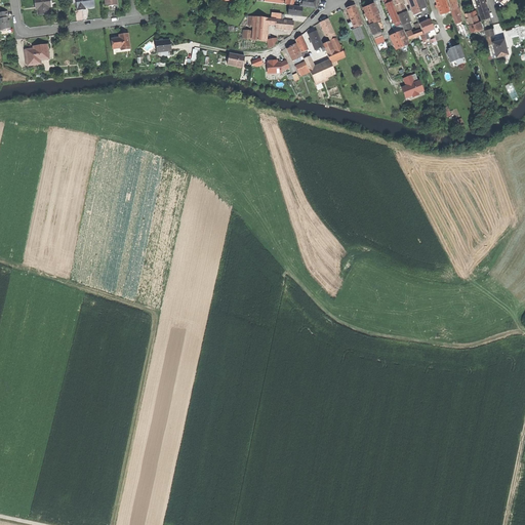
[(49,0),(35,0),(36,4),(37,9),(38,9),(39,14),(51,13),(49,0)]
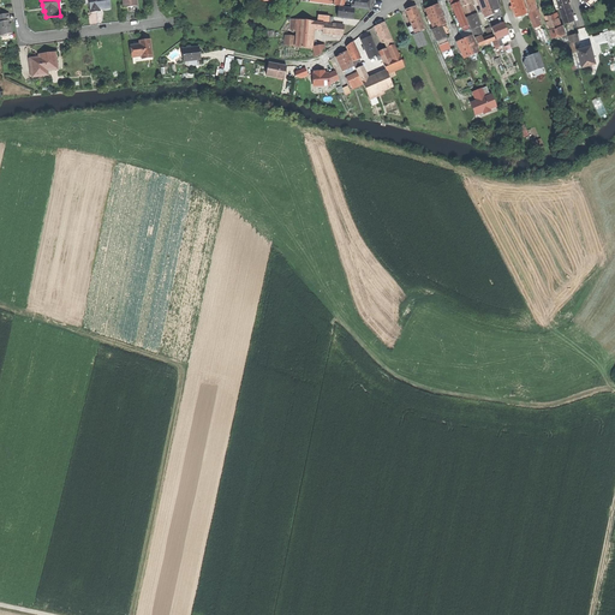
[(89,0),(90,4),(90,13),(99,12),(97,10),(100,10),(112,9),(109,0),(89,0)]
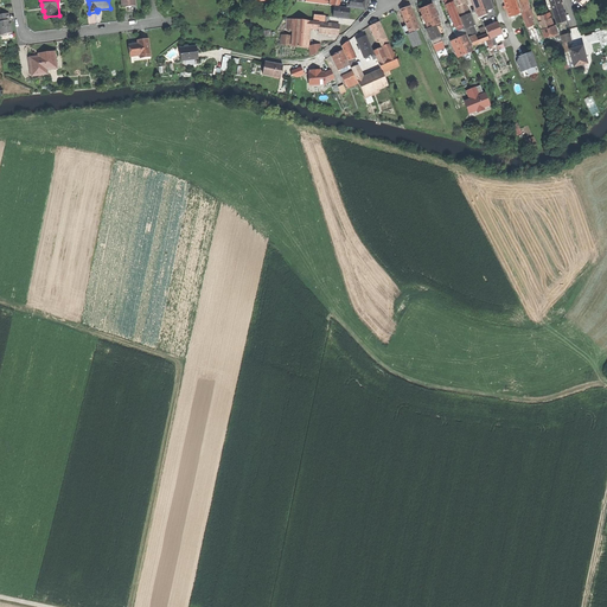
[(485,10),(486,12),(493,10),(489,0),(471,0),(477,12),(485,10)]
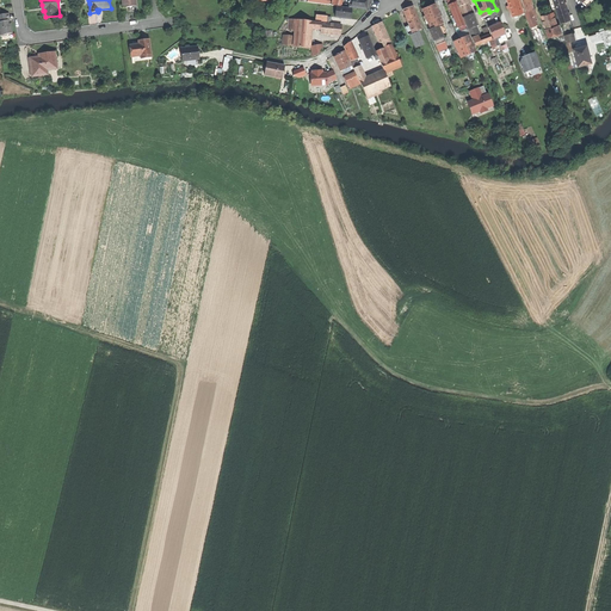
[(506,0),(512,16),(524,12),(519,0),(506,0)]
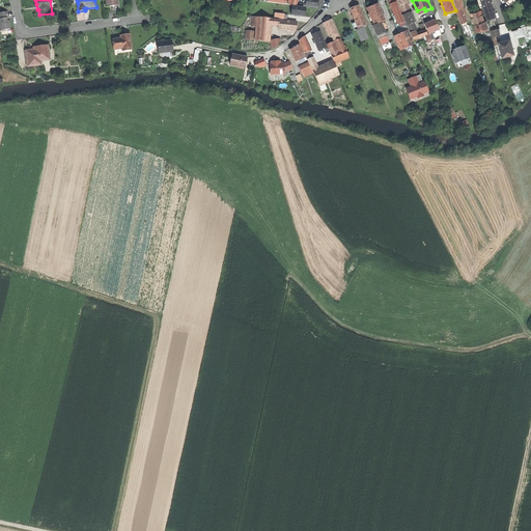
[(454,0),(457,9),(464,7),(462,0),(454,0)]
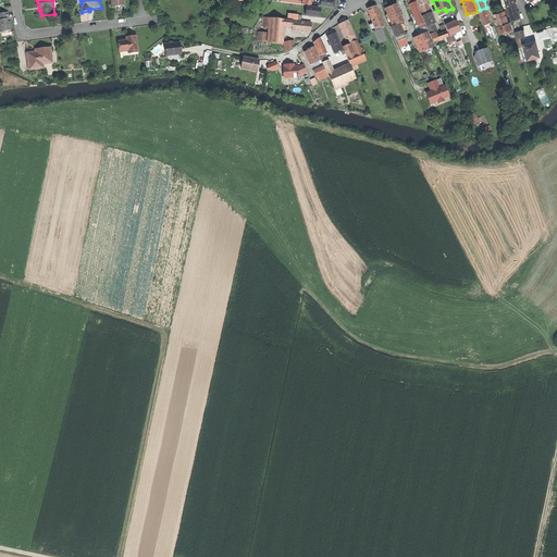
[(419,7),(423,16),(432,13),(428,3),(419,7)]
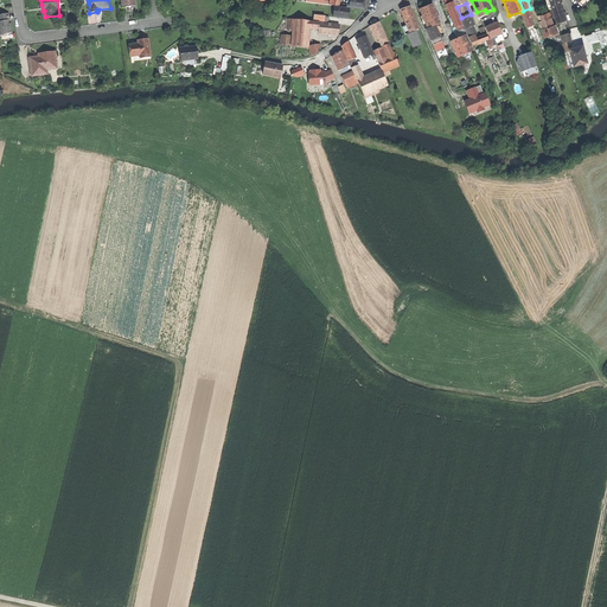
[(426,7),(420,10),(422,16),(423,20),(428,29),(435,26),(440,24),(432,5),(426,7)]
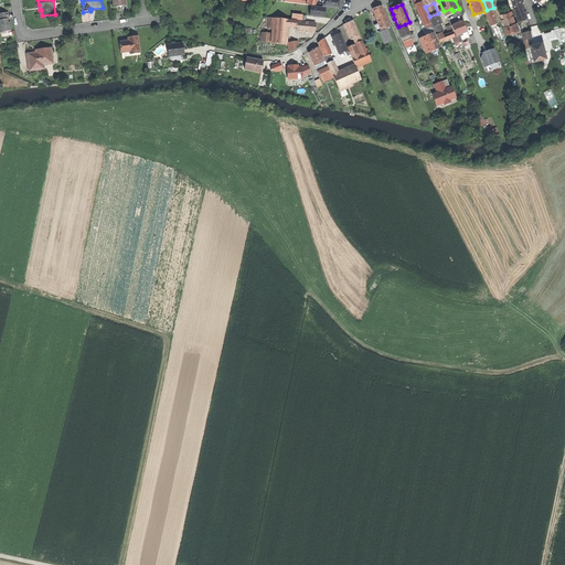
[(514,8),(518,18),(526,14),(525,11),(523,4),(514,8)]
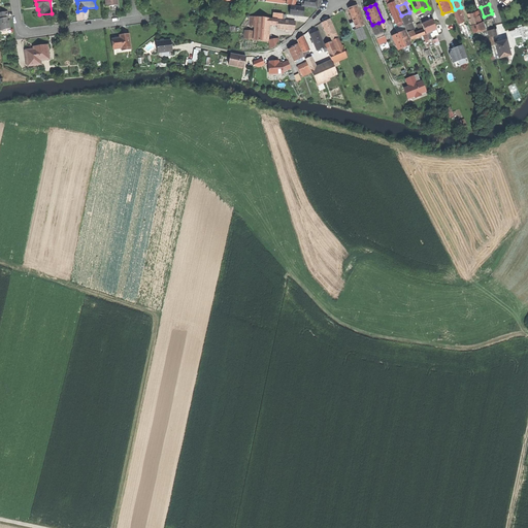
[(352,7),(349,9),(354,23),(356,29),(364,26),(357,5),(352,7)]
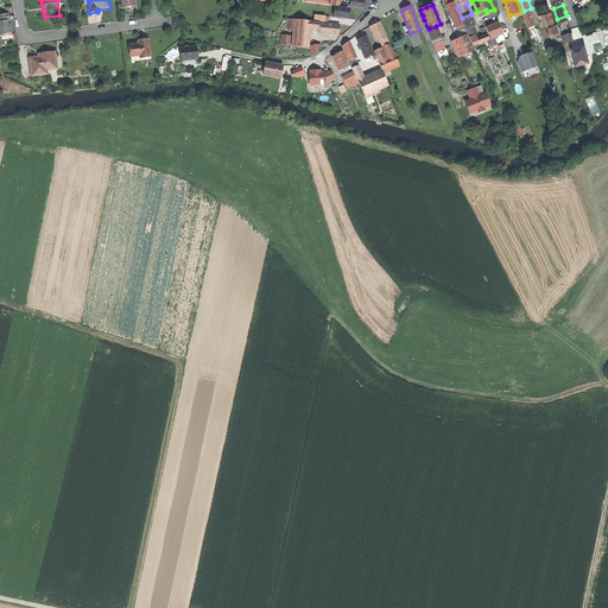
[(334,17),(349,19),(349,13),(350,8),(335,7),(334,17)]
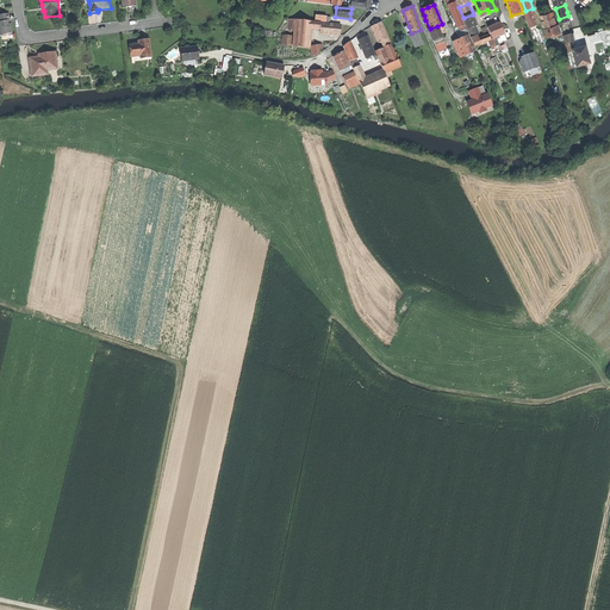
[(465,25),(458,8),(452,11),(459,27),(465,25)]
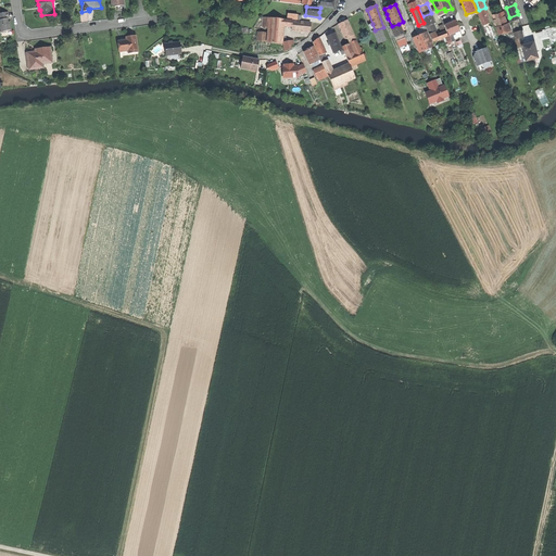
[(493,14),(496,26),(507,23),(504,11),(498,13),(493,14)]
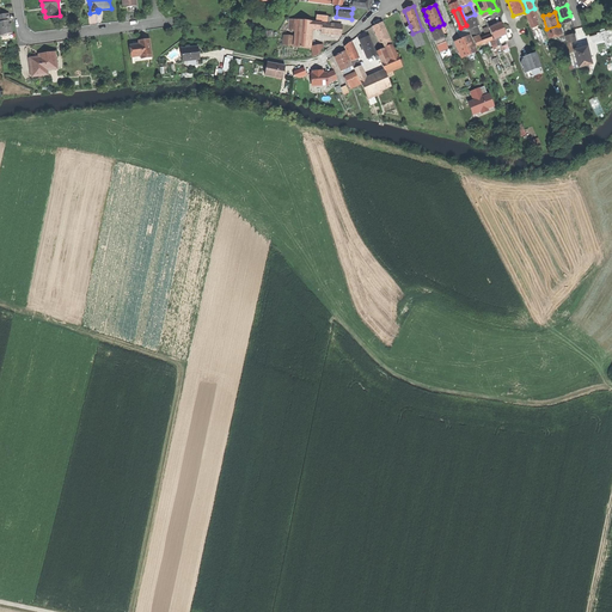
[(0,14),(0,29),(1,36),(2,36),(2,37),(7,36),(7,35),(13,34),(12,29),(11,24),(10,24),(8,24),(7,14),(0,14)]
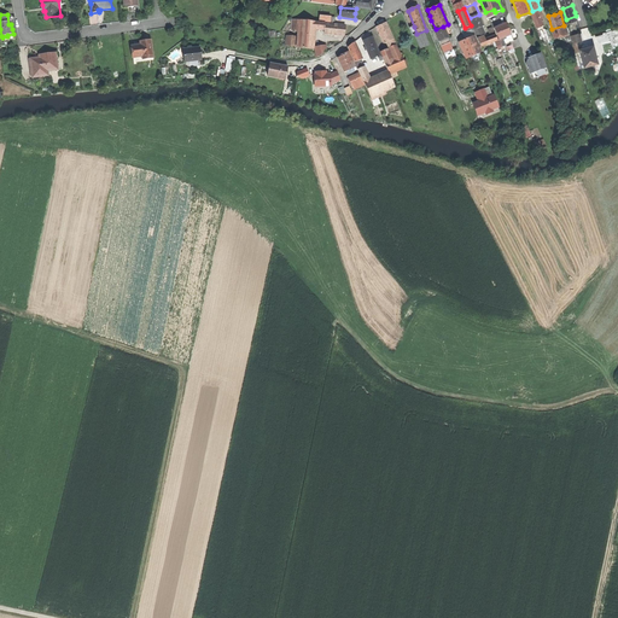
[(481,19),(479,15),(470,18),(474,30),(479,28),(483,25),(481,19)]
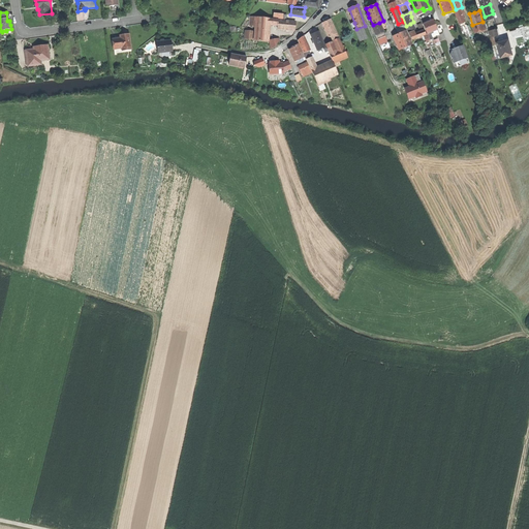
[(463,14),(461,14),(457,17),(460,24),(465,22),(463,14)]
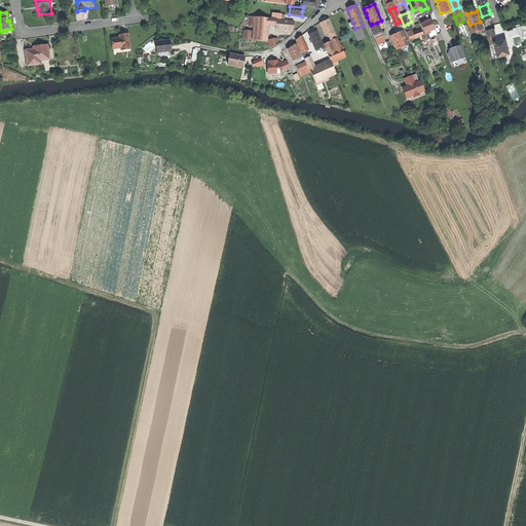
[(265,34),(266,24),(267,19),(256,17),(255,26),(254,33),(265,34)]
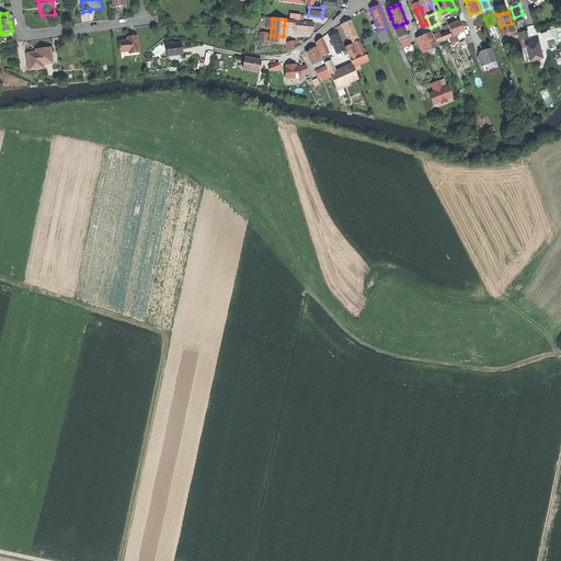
[(295,25),(294,31),(312,32),(313,27),(313,23),(295,21),(295,25)]
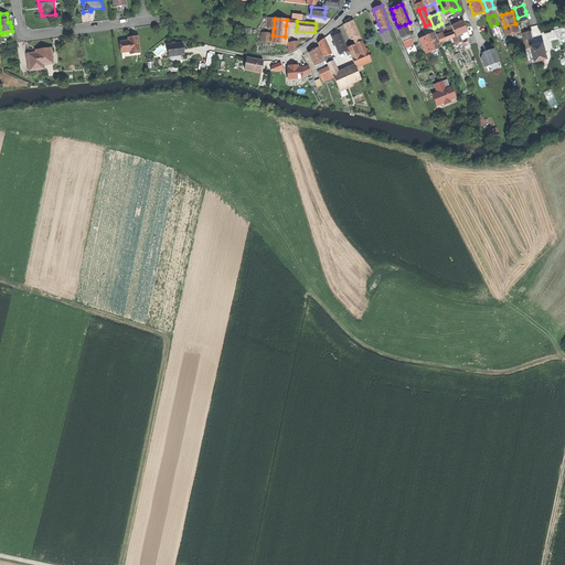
[(349,23),(344,24),(351,40),(354,38),(359,35),(352,21),(349,23)]
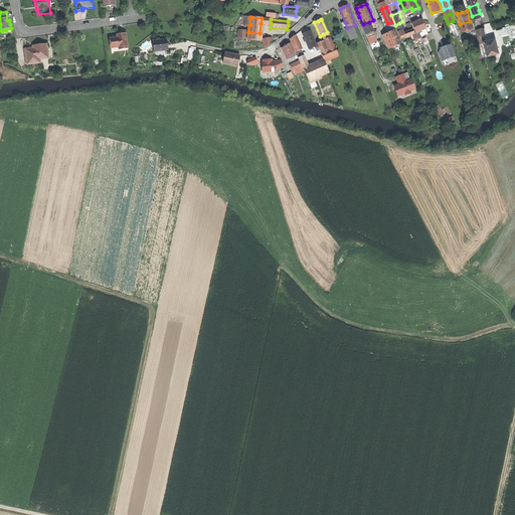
[(411,23),(415,33),(425,29),(421,19),(411,23)]
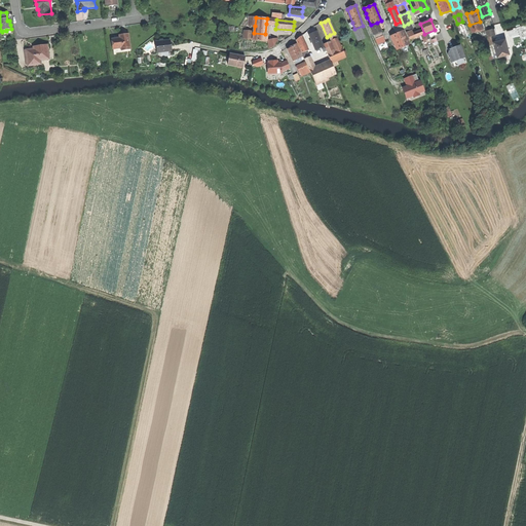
[(480,31),(485,29),(482,22),(480,22),(470,25),(471,32),(478,30),(480,31)]
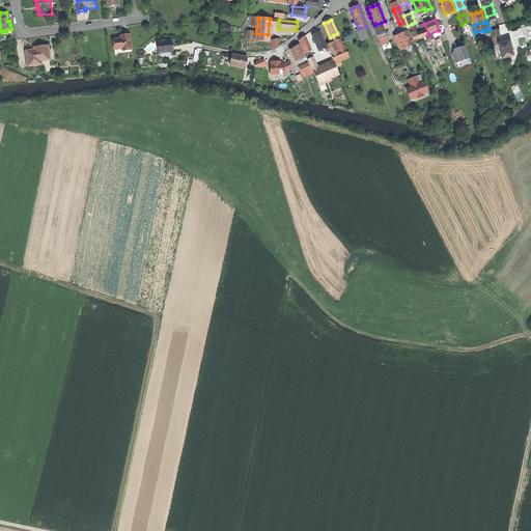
[(385,32),(381,23),(374,25),(372,26),(378,35),(385,32)]
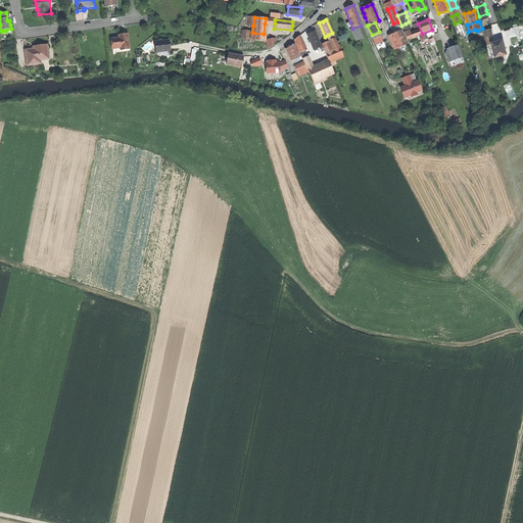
[(391,29),(393,34),(400,31),(401,30),(399,25),(391,29)]
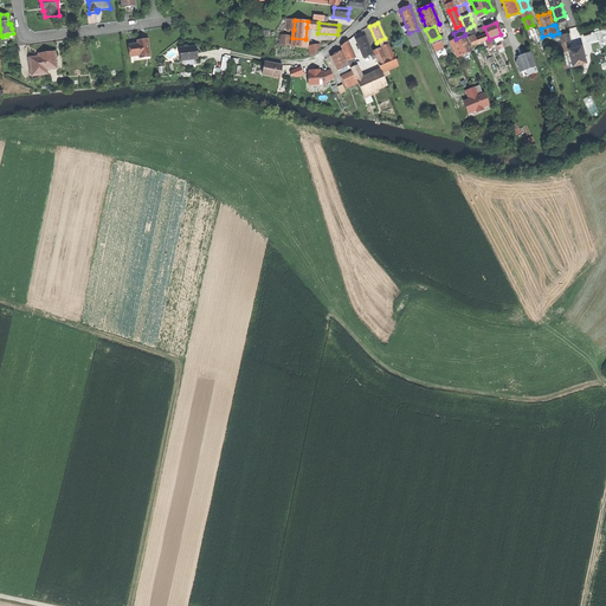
[(416,31),(407,34),(412,47),(421,44),(416,31)]
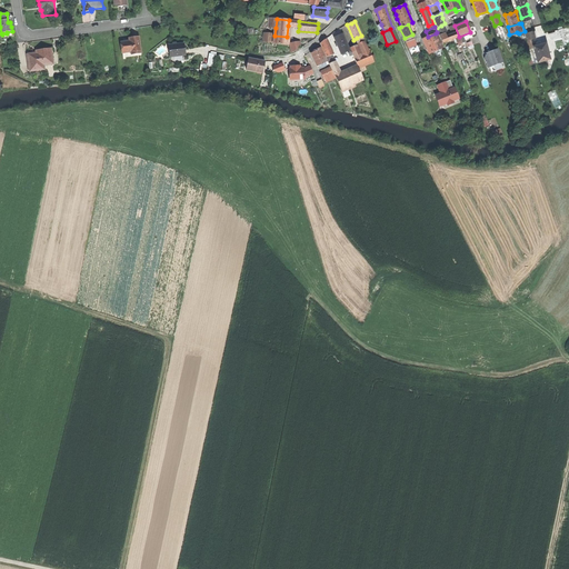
[(338,36),(335,37),(341,55),(350,51),(342,33),(338,36)]
